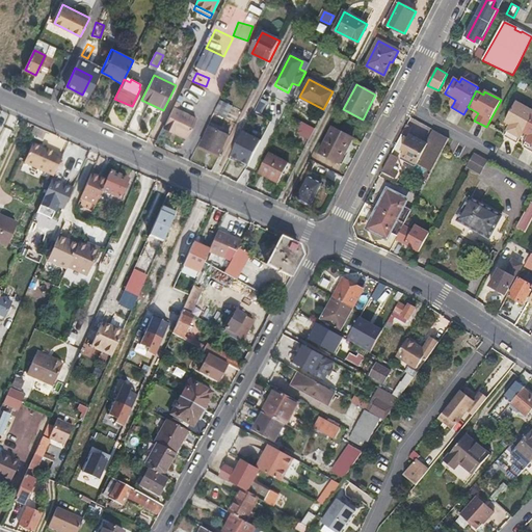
[(263,114),(267,101),(259,99),(256,112),(263,114)]
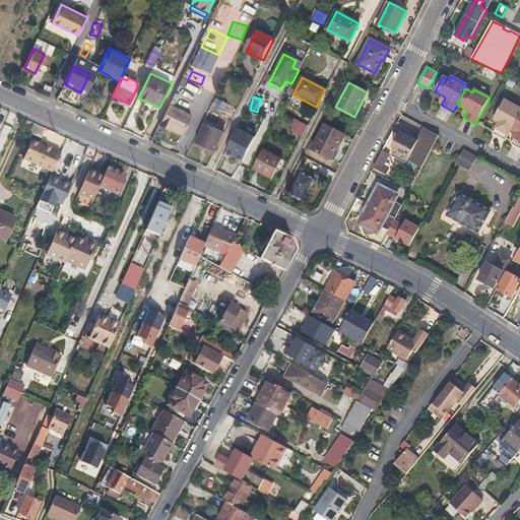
[(214,98),(208,111),(220,117),(226,104),(214,98)]
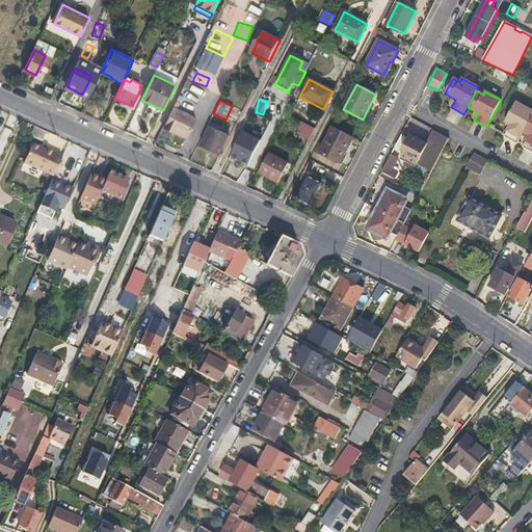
[(504,136),(517,143),(519,142),(524,132),(531,116),(531,110),(516,102),(505,122),(510,125),(504,136)]
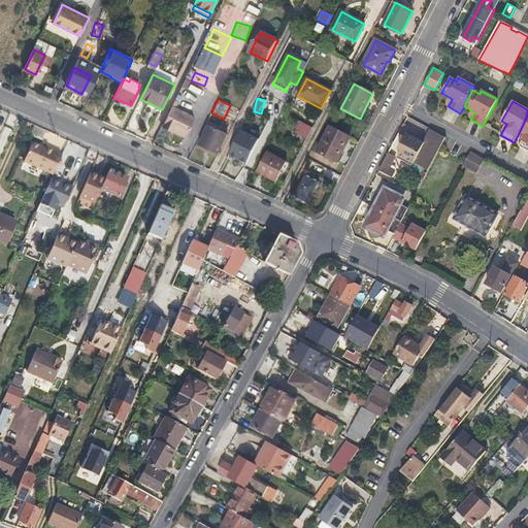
[(172,106),(163,125),(173,130),(173,132),(186,138),(195,118),(172,106)]
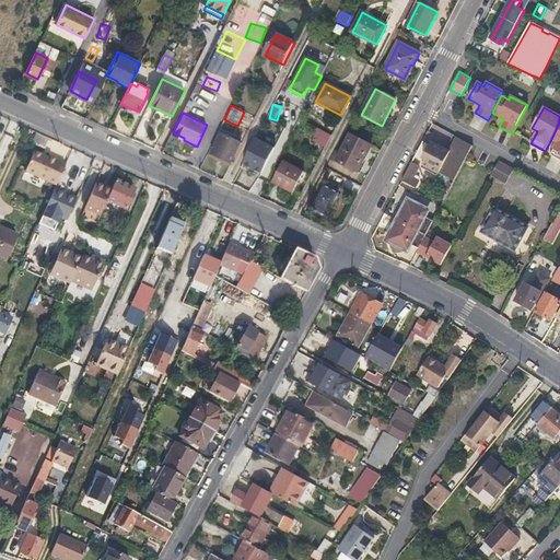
[(550,154),(559,160),(559,123),(551,139),(557,142),(550,154)]
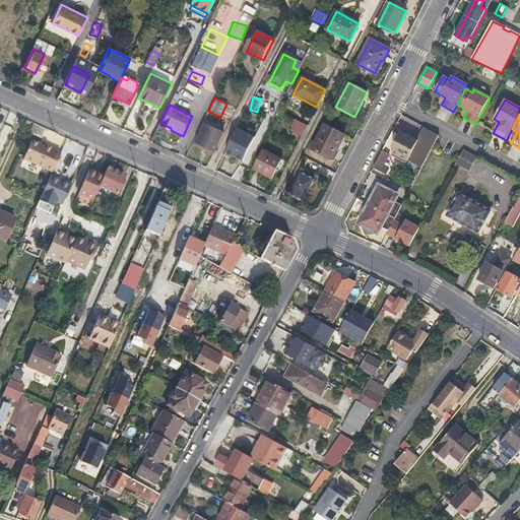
[(291,128),(303,134),(307,126),(296,120),(291,128)]
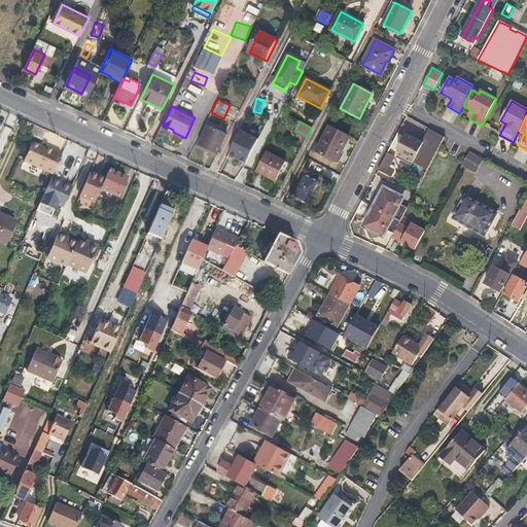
[(398,131),(402,133),(403,134),(408,126),(402,124),(398,131)]
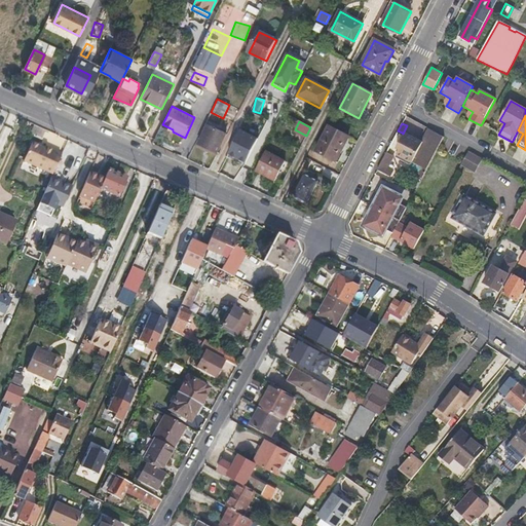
[(199,144),(217,153),(226,136),(208,126),(199,144)]
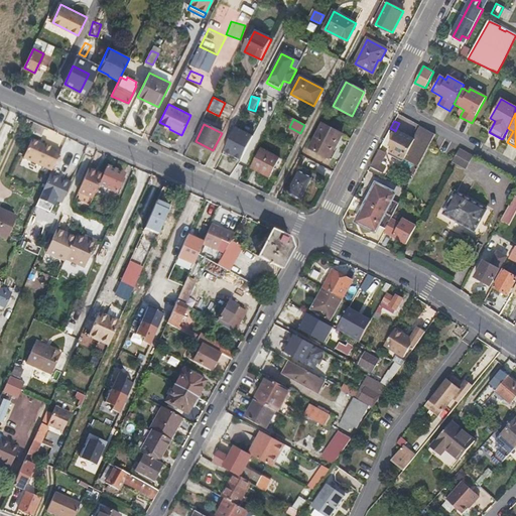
[(323,124),(310,148),(330,158),(342,134),(323,124)]
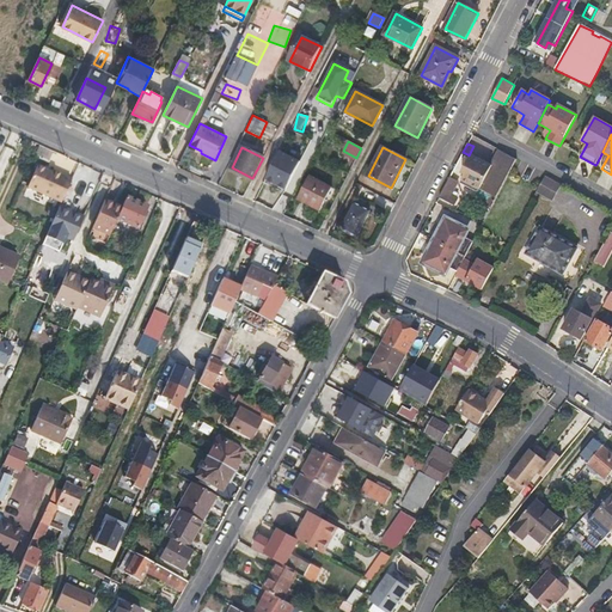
[(497,196),(516,159),(500,150),(491,165),(471,155),(461,172),(465,173),(463,179),(497,197),(497,196)]
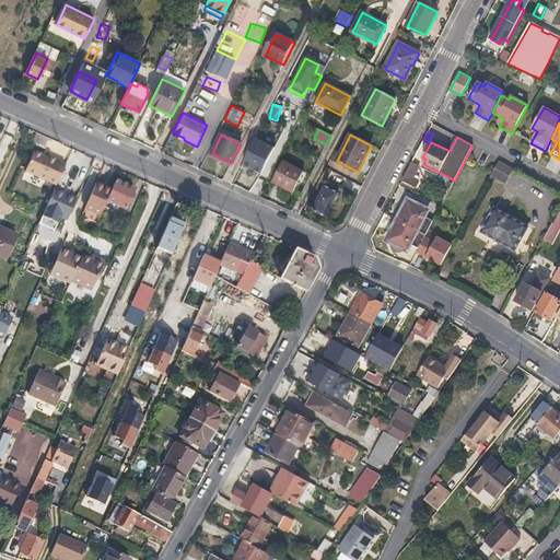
[(256,138),(243,164),(263,174),(276,148),(256,138)]
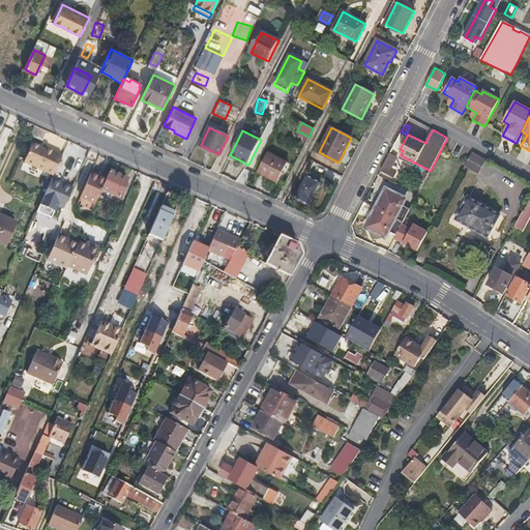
[(53,175),(62,154),(45,147),(43,148),(38,146),(32,143),(23,162),(53,175)]
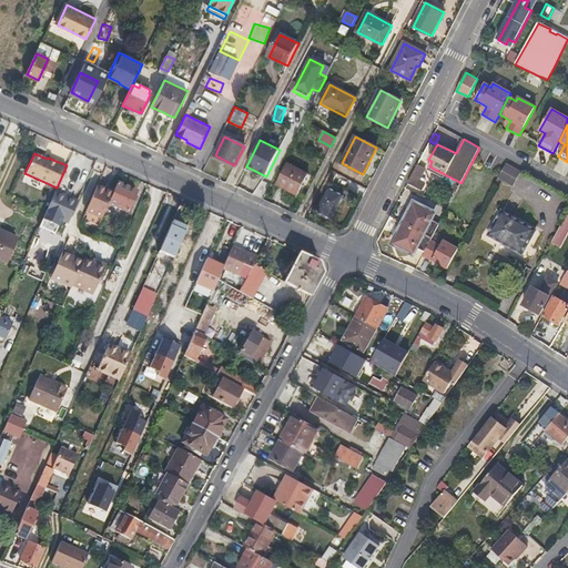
[(287,164),(276,185),(296,196),(307,174),(287,164)]
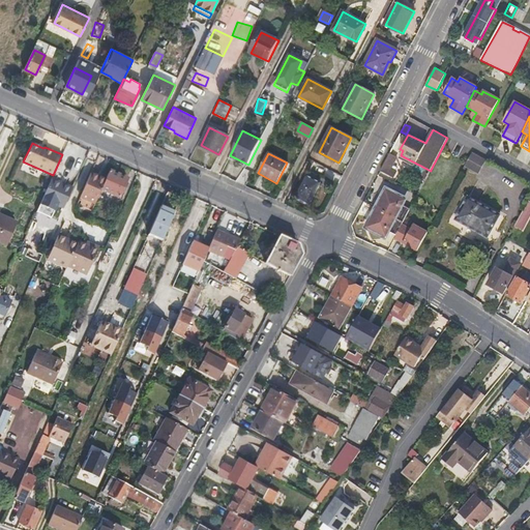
[(472,153),(466,166),(479,173),(486,159),(472,153)]
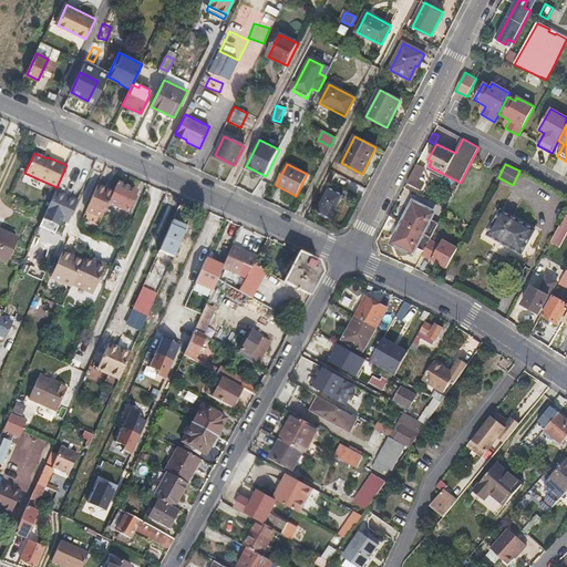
[(415,166),(406,184),(420,191),(429,173),(415,166)]
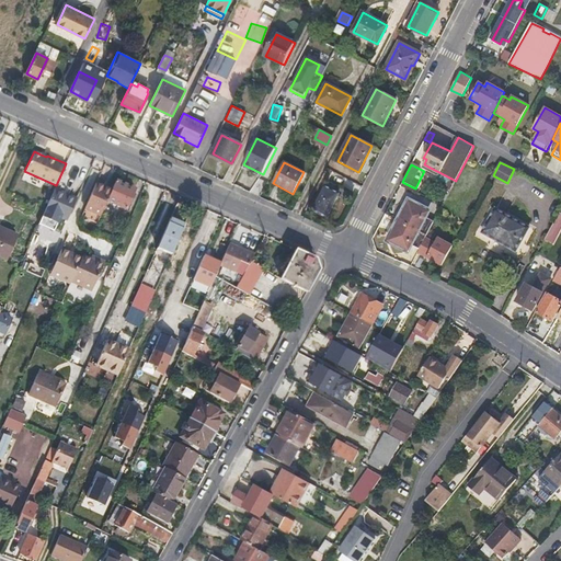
[(135,190),(115,181),(112,190),(106,201),(127,209),(135,190)]
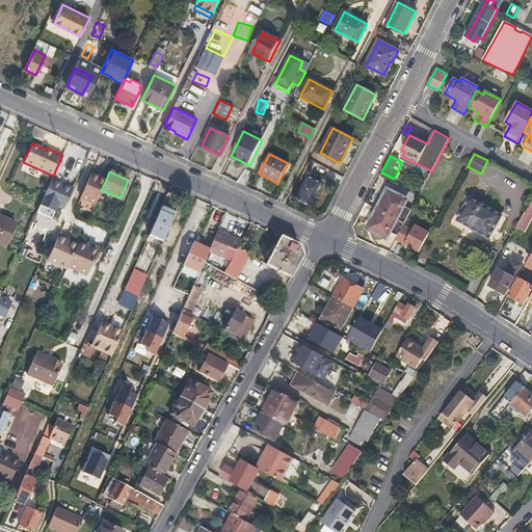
[(81,197),(96,204),(101,190),(106,180),(91,174),(81,197)]
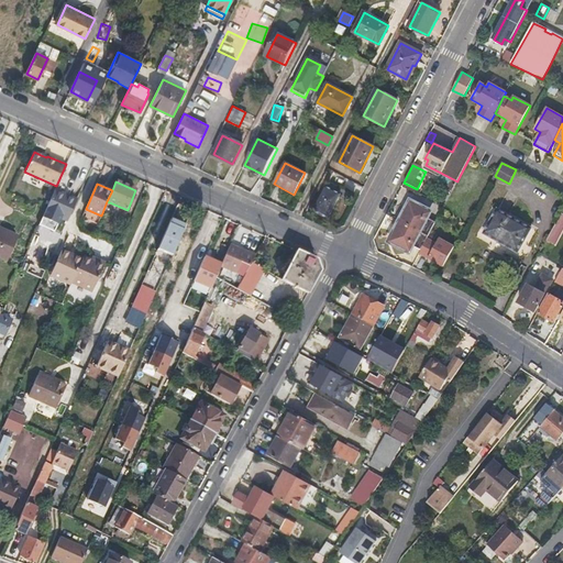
[(326,187),(315,210),(328,217),(339,195),(326,187)]
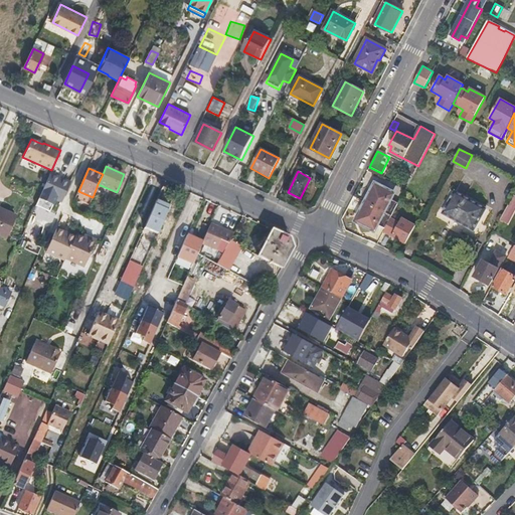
[(49,173),(41,193),(61,202),(70,182),(49,173)]
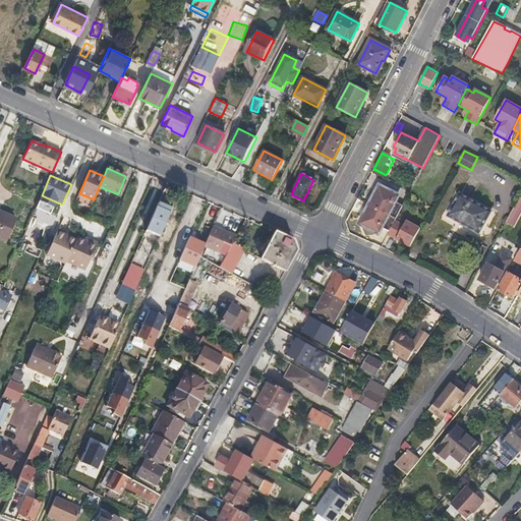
[(377,195),(375,195),(370,206),(396,219),(403,206),(392,200),(394,197),(393,196),(394,194),(384,189),(383,191),(380,190),(377,195)]
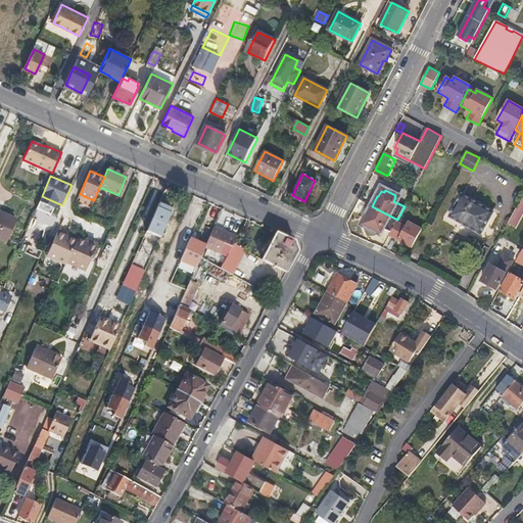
[(462,195),(450,217),(470,228),(480,234),(493,211),(462,195)]
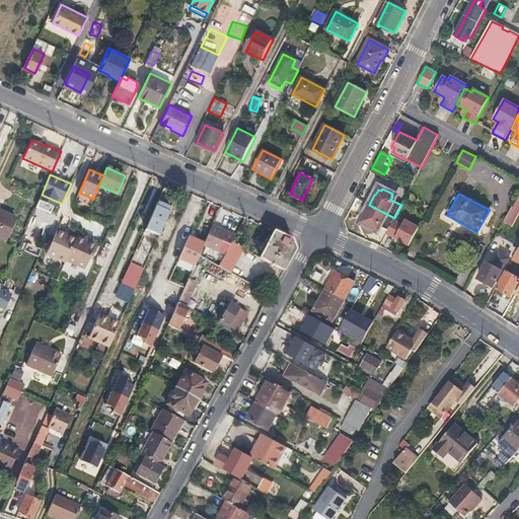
[(518,200),(517,199),(507,217),(513,220),(518,208),(518,200)]
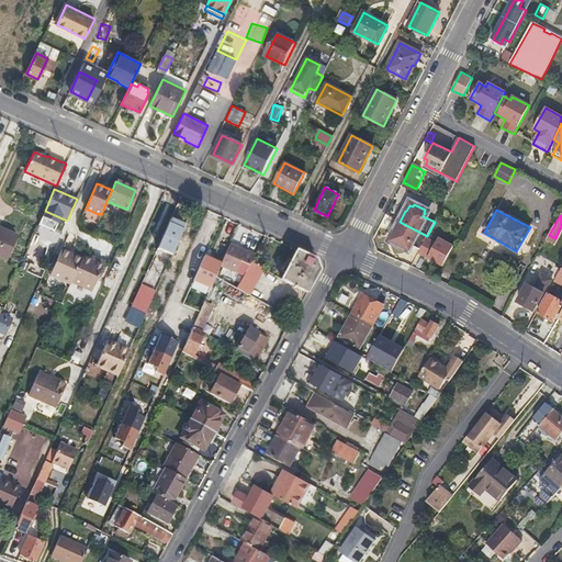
[(186,225),(171,218),(157,248),(172,255),(186,225)]
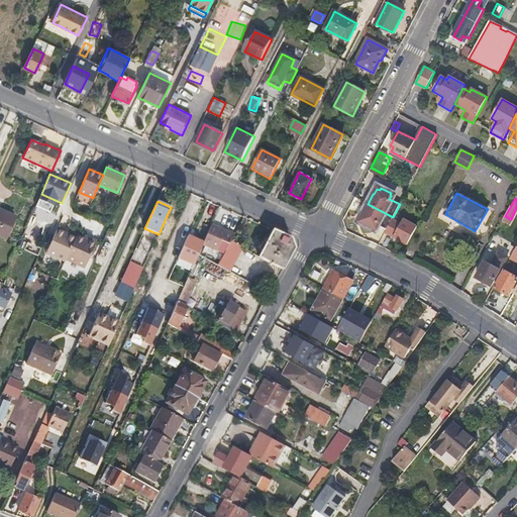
[(393,217),(368,204),(363,214),(364,214),(360,220),(364,221),(363,223),(373,228),(373,227),(375,228),(376,224),(387,229),(392,218),(393,217)]
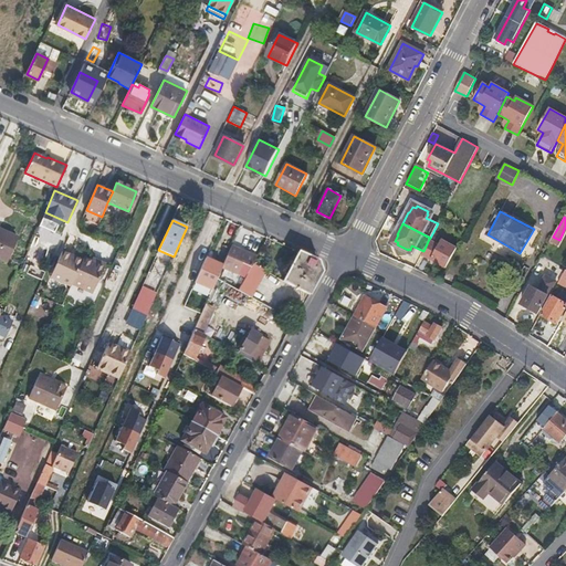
[(0,229),(0,258),(7,262),(17,238),(0,229)]
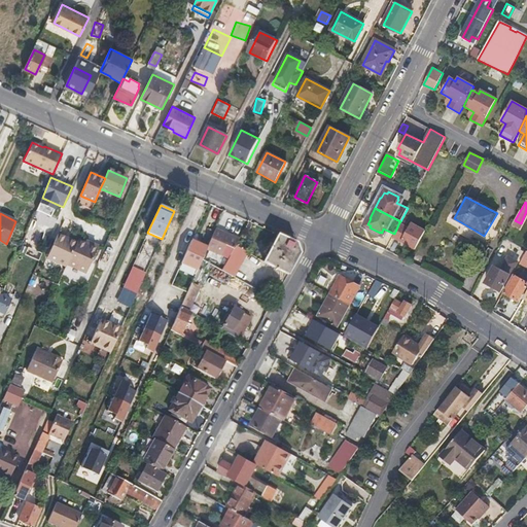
[(409,227),(399,222),(394,234),(392,236),(416,249),(426,231),(412,222),(409,227)]
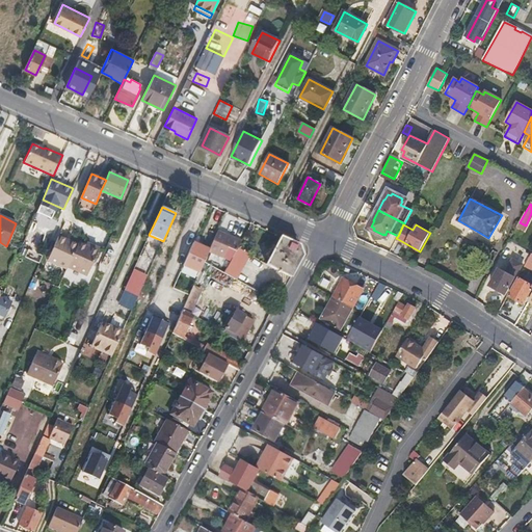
[(218,231),(209,250),(209,251),(231,261),(238,247),(242,241),(218,231)]
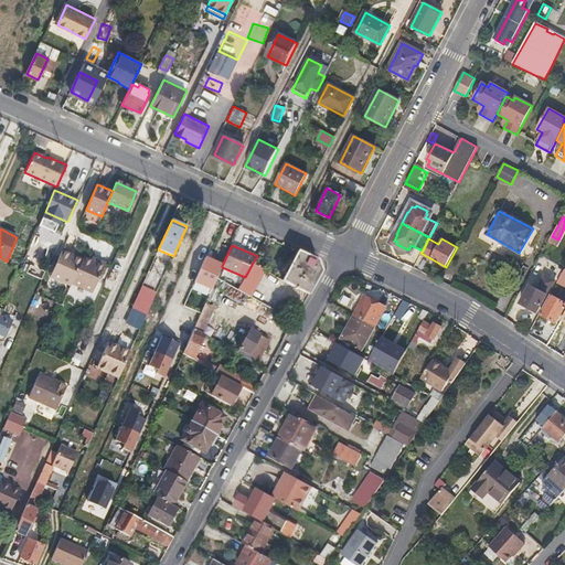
[(286,249),(273,274),(280,278),(294,253),(286,249)]
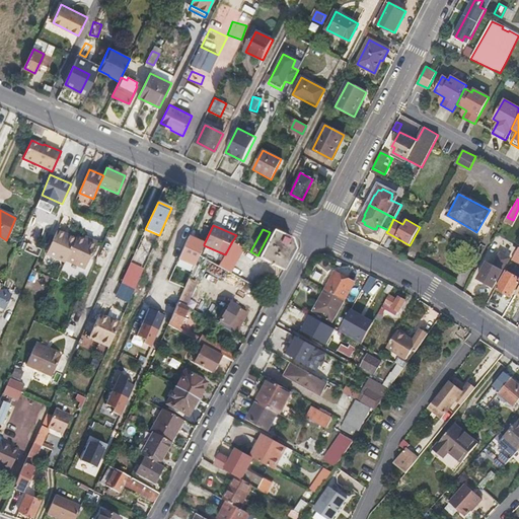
[(47,254),(65,263),(67,260),(84,268),(95,242),(88,239),(87,241),(77,237),(76,239),(57,231),(47,254)]
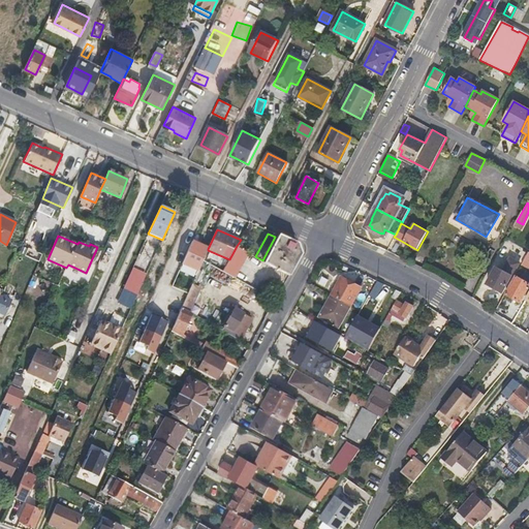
[(298,244),(280,236),(266,262),(289,276),(302,254),(298,244)]
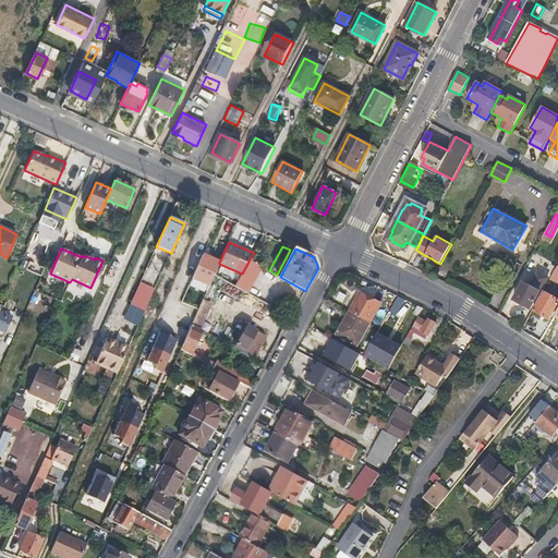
[(187,262),(197,266),(203,255),(193,250),(187,262)]
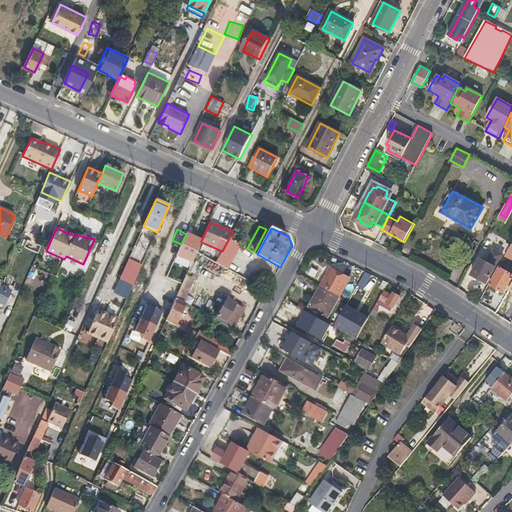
[(181,244),(177,255),(191,262),(196,252),(201,242),(201,241),(186,234),(181,244)]
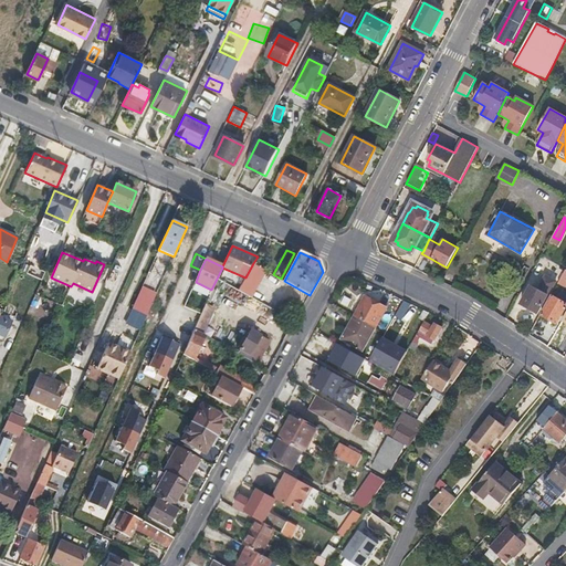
[(245,278),(239,291),(251,297),(266,271),(253,263),(245,278)]
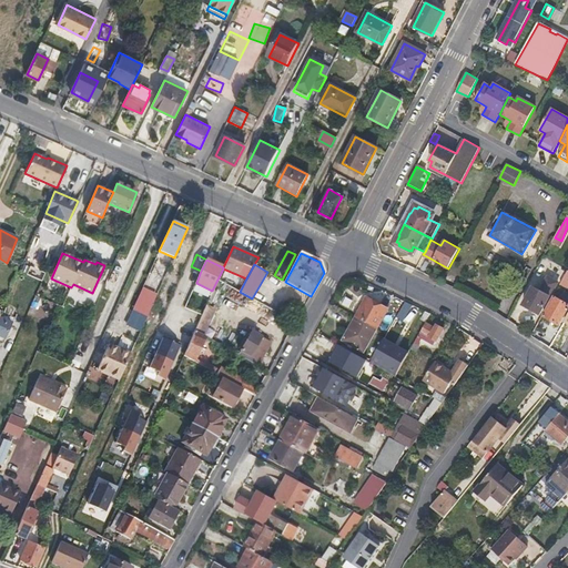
[(534,287),(524,305),(539,314),(557,283),(547,277),(539,291),(534,287)]
